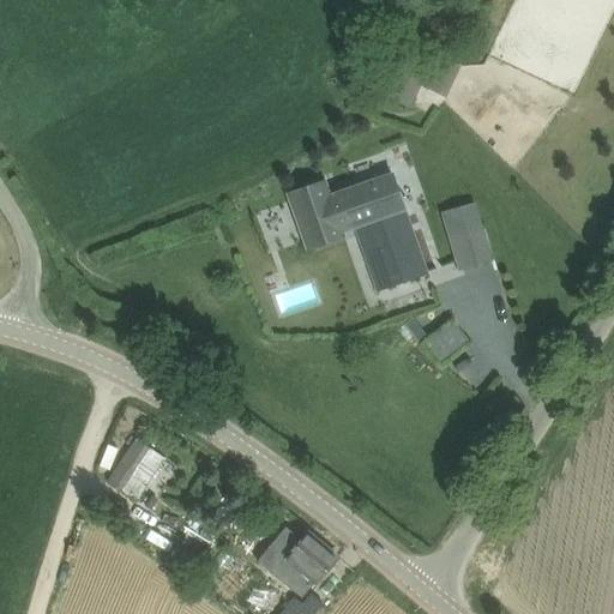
[(433,70),(402,55),(384,95),(414,109),(433,70)]
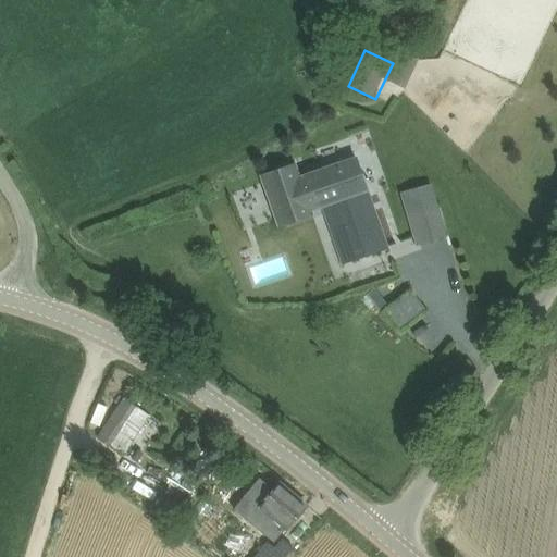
[(387,248),(356,157),(301,176),(297,164),(262,176),(280,226),(313,214),(312,210),(324,206),(344,263),(387,248)]
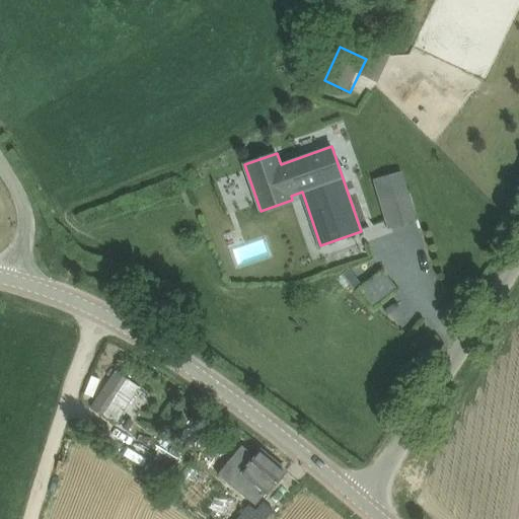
[(418,221),(408,189),(379,198),(389,230),(418,221)]
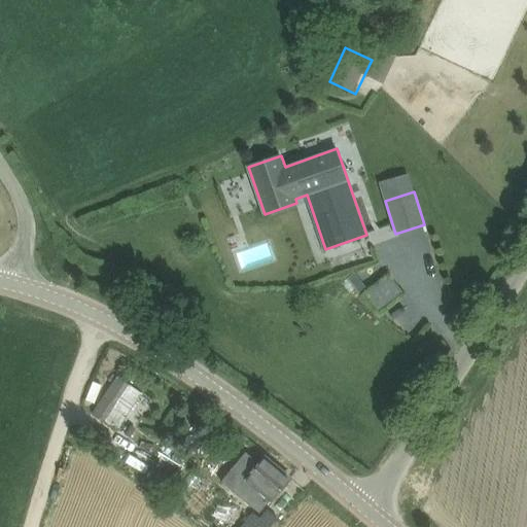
[(381,310),(403,289),(389,274),(367,294),(381,310)]
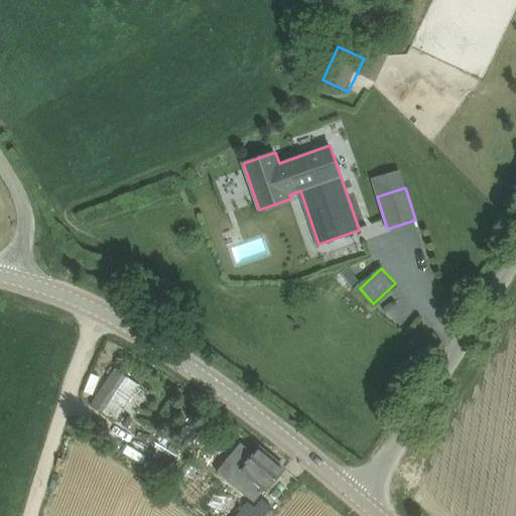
[(116,367),(100,392),(91,405),(112,418),(120,406),(124,408),(139,385),(131,379),(132,378),(116,367)]
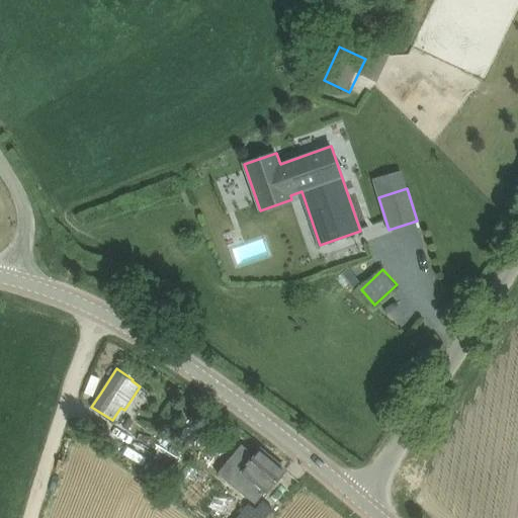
[(265,496),(285,470),(260,449),(233,483),(252,499),(259,491),(265,496)]
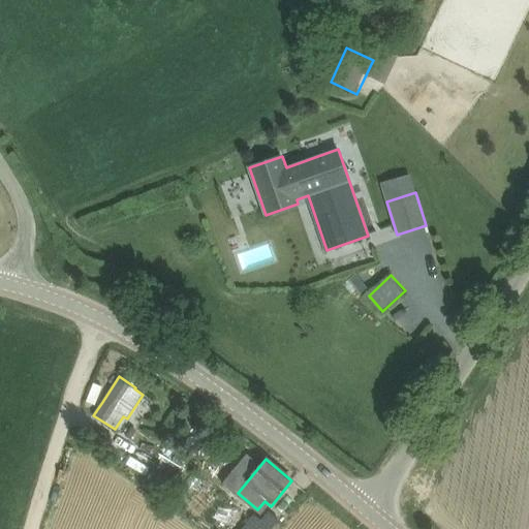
[(244,528),(274,528),(280,522),(270,512),(267,517),(259,510),(244,528)]
